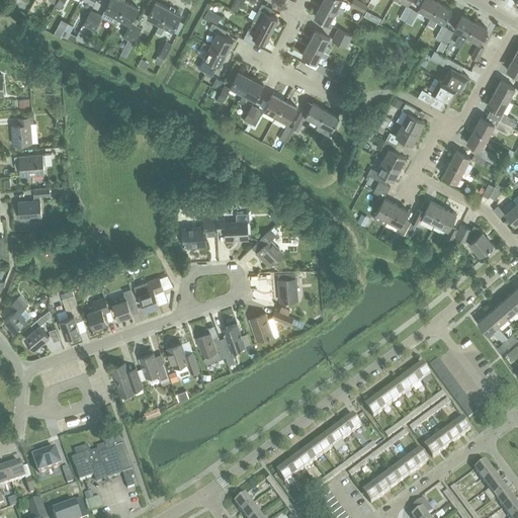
[(121,0),(110,0),(102,16),(114,23),(117,17),(125,2),(121,0)]
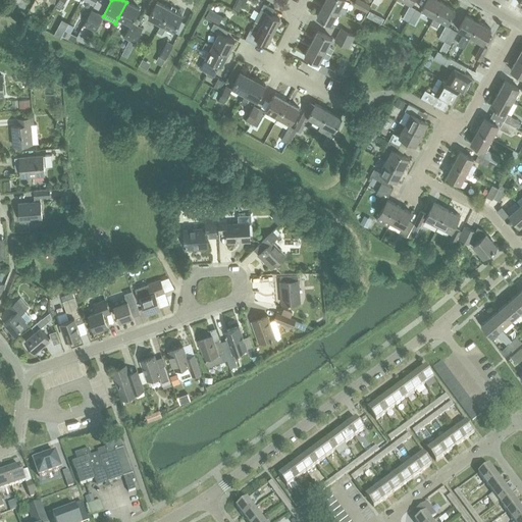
[(237,0),(232,9),(239,12),(245,0),(237,0)]
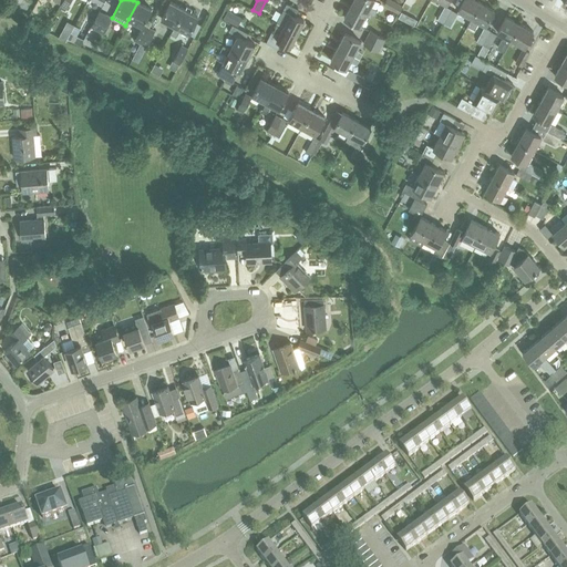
[(353,0),(352,4),(367,12),(374,17),(378,10),(370,7),(373,0),(353,0)]
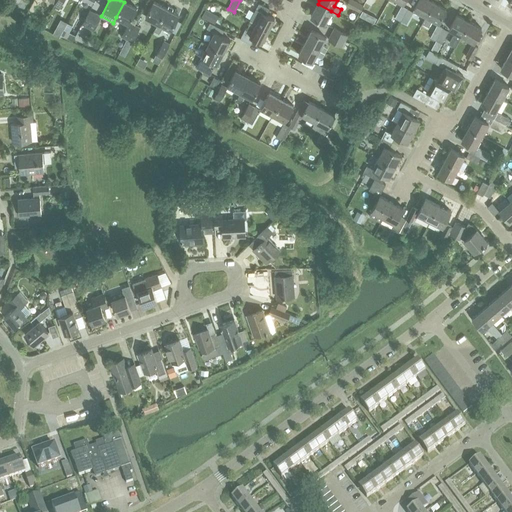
[(360,12),(364,6),(352,0),(349,0),(347,4),(360,12)]
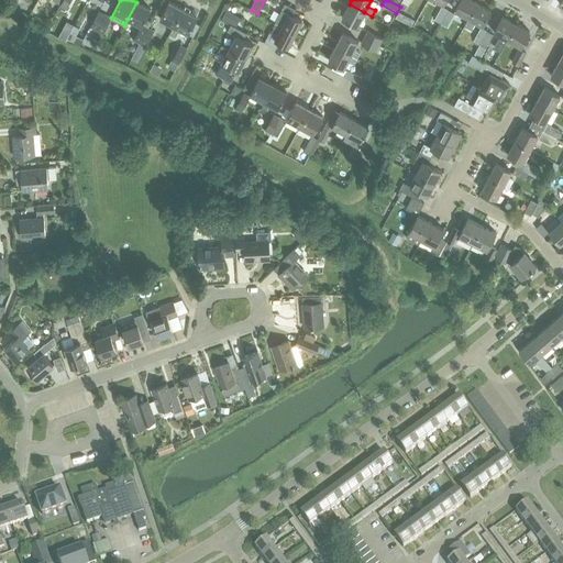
[(468,19),(477,2),(472,0),(461,0),(455,11),(468,19)]
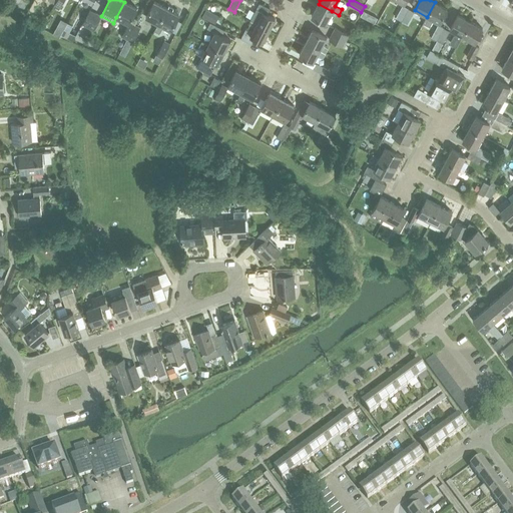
[(124,2),(116,17),(126,22),(125,25),(127,26),(121,36),(127,39),(134,25),(137,20),(132,17),(137,8),(124,2)]
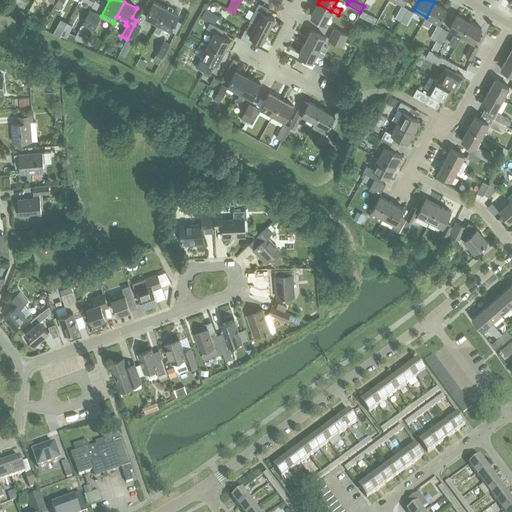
[(158,24),(166,8),(154,2),(145,17),(158,24)]
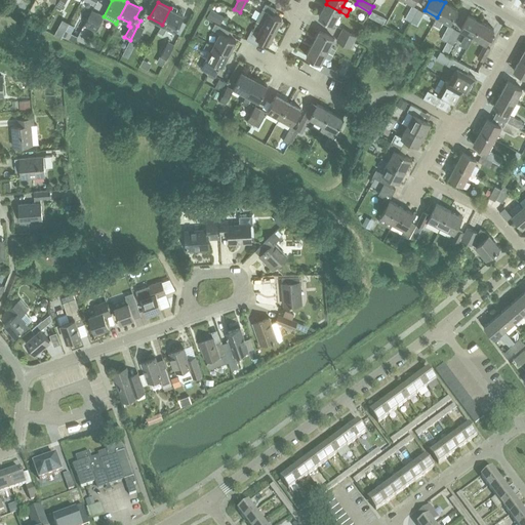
[(445,2),(437,17),(433,24),(440,28),(444,21),(449,24),(457,9),(445,2)]
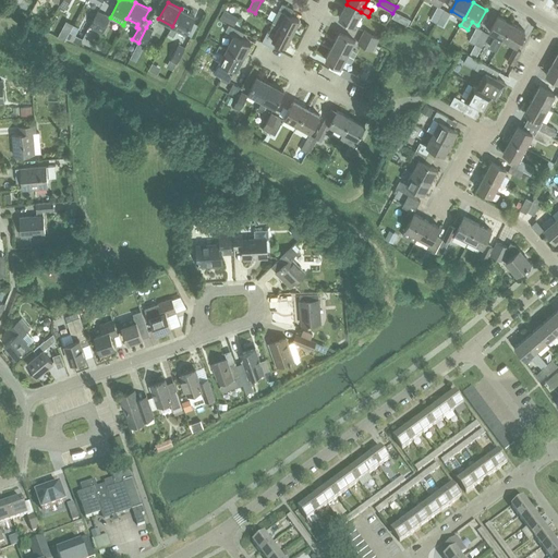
[(279,27),(293,34),(300,21),(291,16),(294,10),(282,3),(275,17),(273,23),(279,27)]
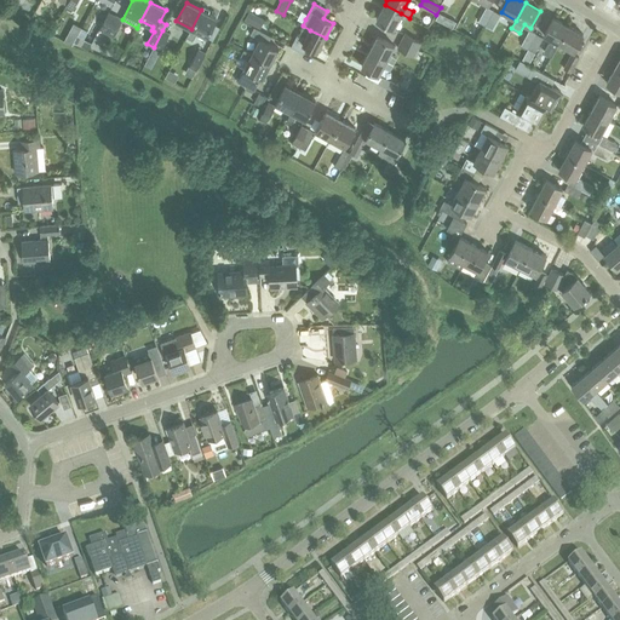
[(401,13),(385,5),(377,19),(394,29),(401,13)]
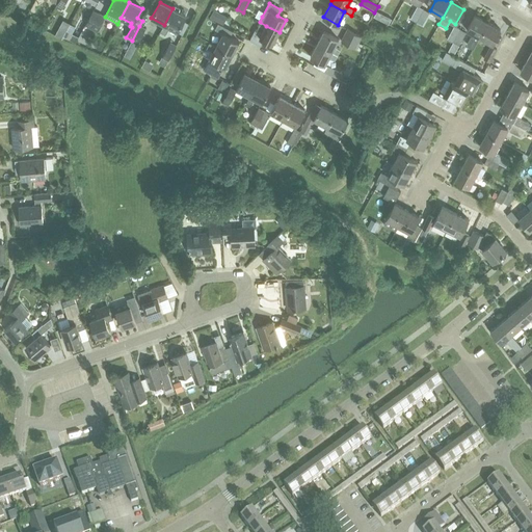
[(417,22),(423,9),(418,6),(410,19),(417,22)]
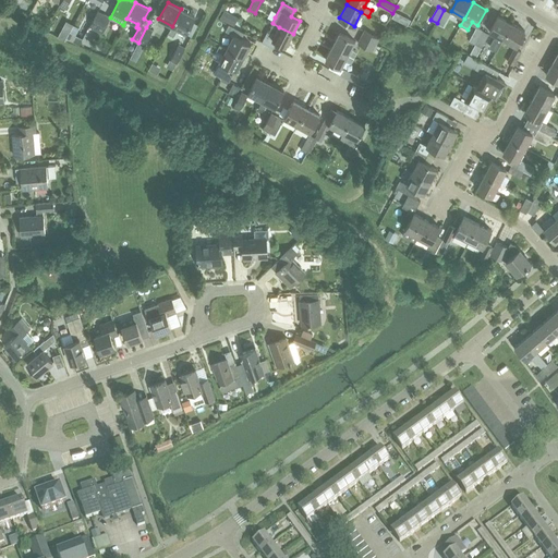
[(194,16),(181,9),(172,26),(168,34),(173,36),(178,28),(185,33),(192,22),(194,16)]
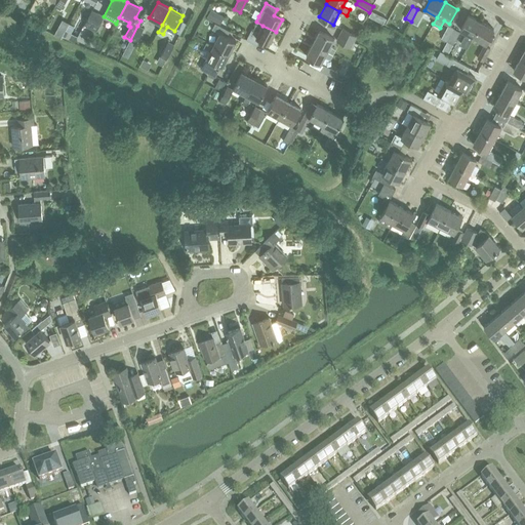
[(372,9),(369,15),(384,23),(387,17),(372,9)]
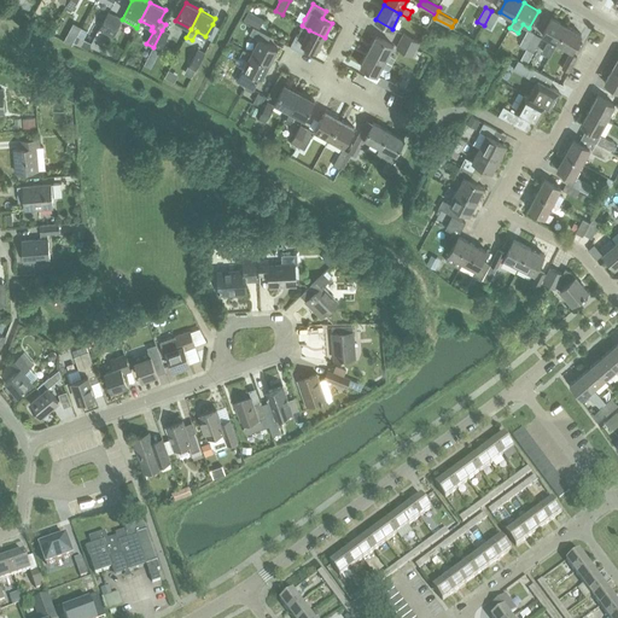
[(499,15),(491,11),(484,25),(490,29),(499,15)]
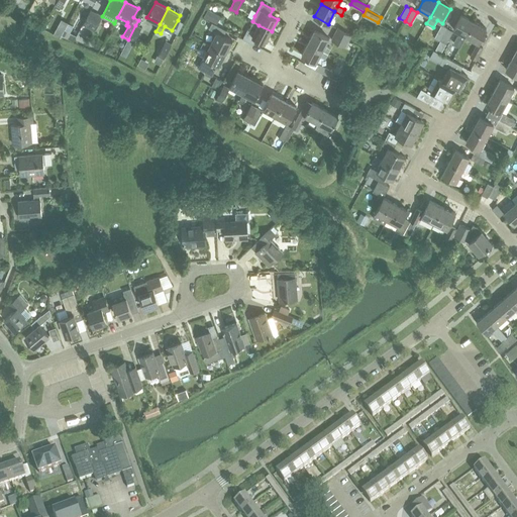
[(89,27),(96,13),(91,10),(83,24),(89,27)]
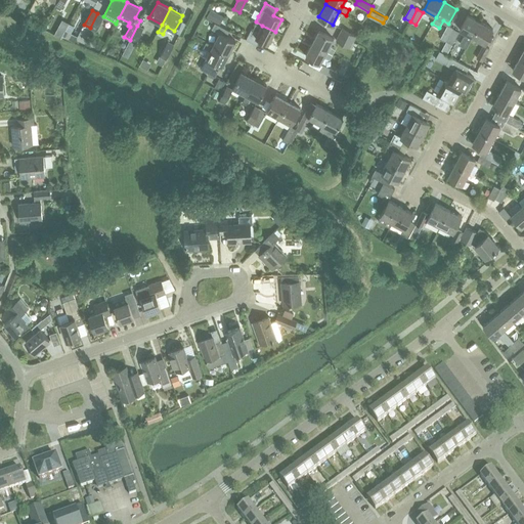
[(211,10),(207,17),(213,20),(217,13),(211,10)]
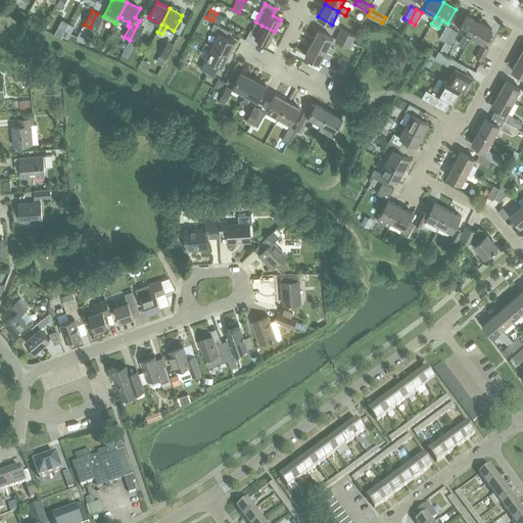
[(103,16),(97,13),(90,28),(95,31),(103,16)]
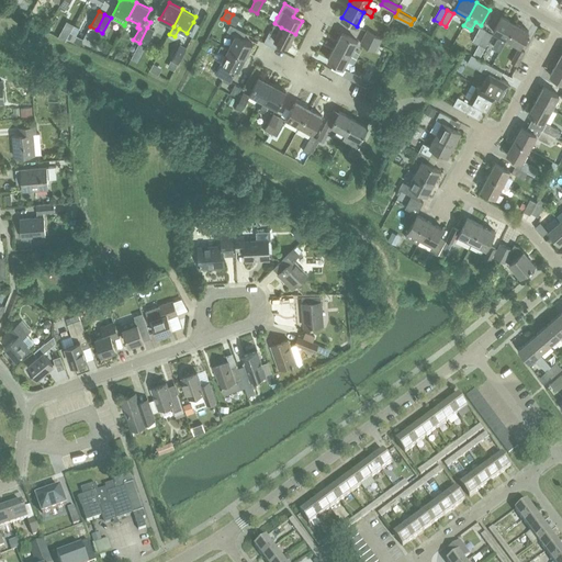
[(506,40),(515,24),(502,17),(493,32),(499,36),(497,38),(492,47),(501,52),(506,40)]
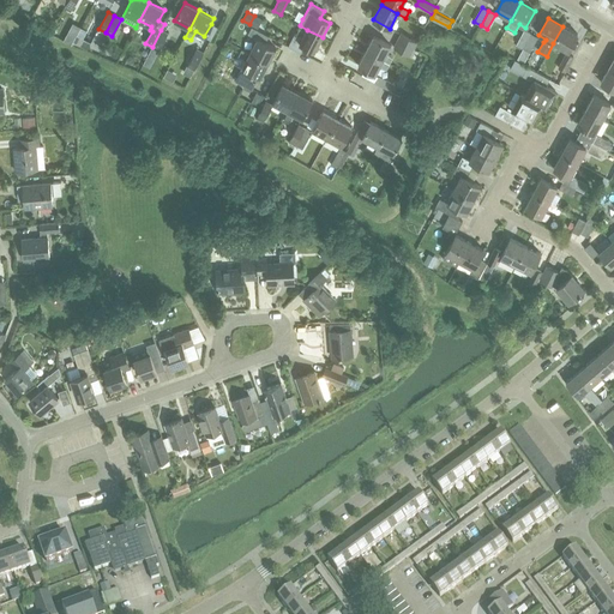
[(563,26),(553,43),(569,52),(577,35),(563,26)]
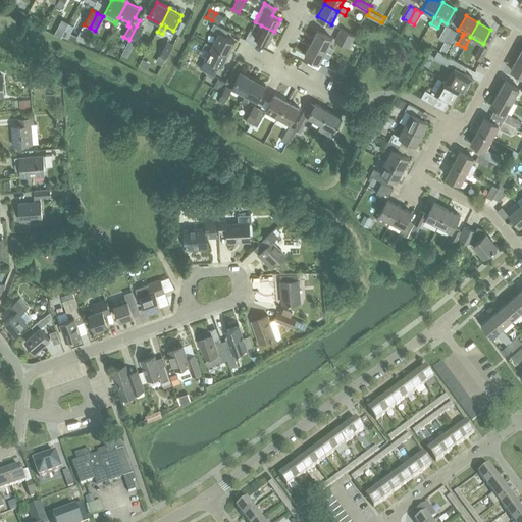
[(212,45),(228,54),(235,41),(225,36),(228,31),(214,23),(211,29),(219,33),(212,45)]
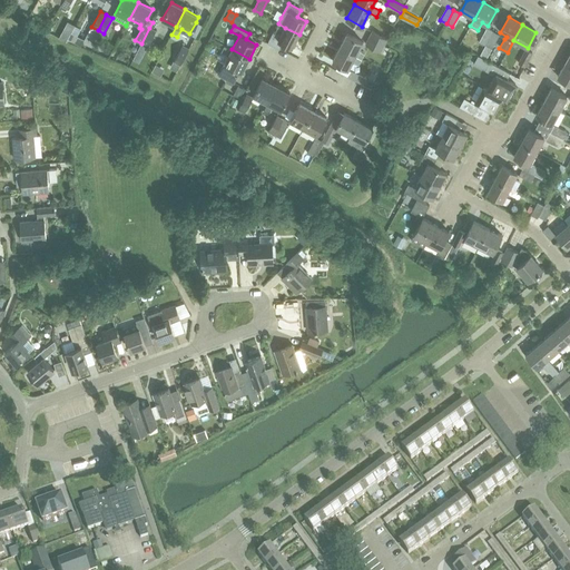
[(156,31),(149,28),(141,43),(148,47),(156,31)]
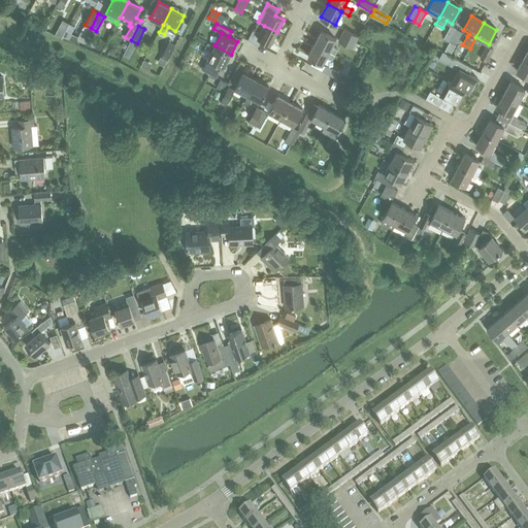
[(277,32),(264,26),(260,34),(254,30),(248,40),(259,46),(262,39),(270,44),(277,32)]
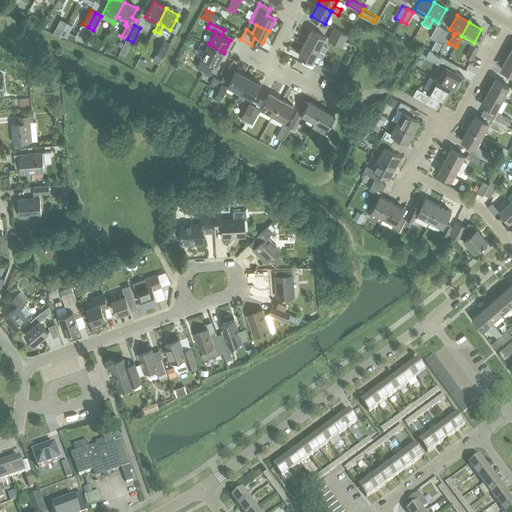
[(436,40),(443,28),(437,25),(430,37),(436,40)]
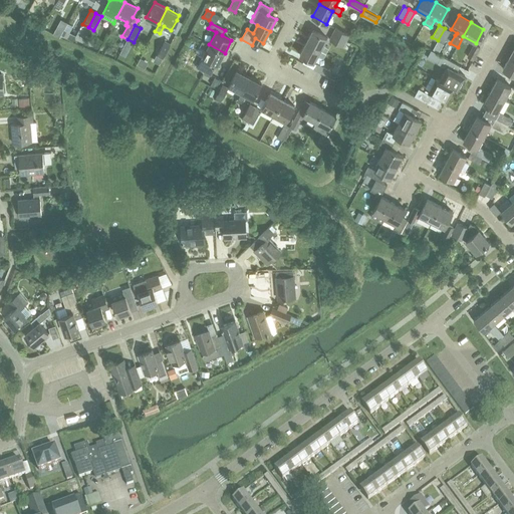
[(57,26),(53,33),(60,36),(64,29),(57,26)]
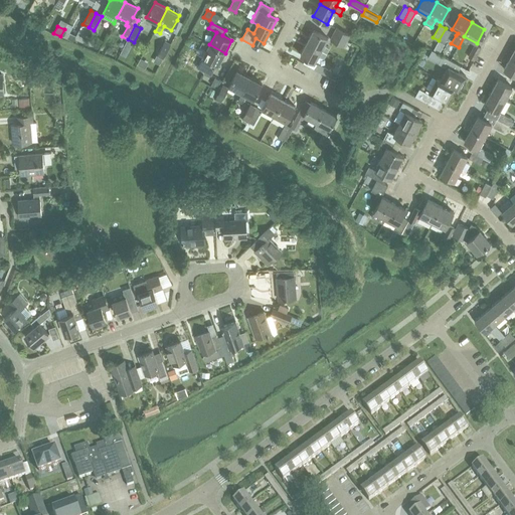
[(334,34),(347,41),(350,35),(337,28),(334,34)]
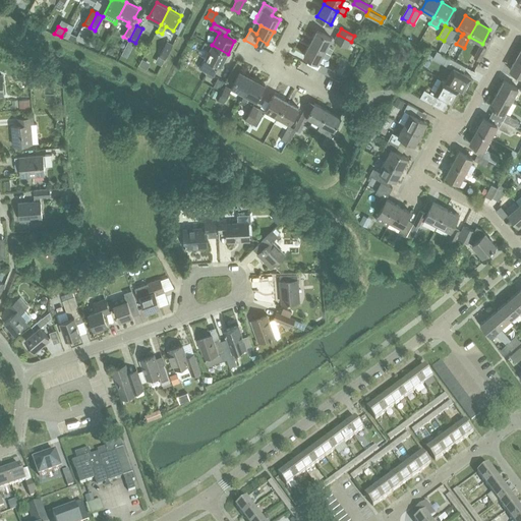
[(457,32),(451,29),(444,41),(450,45),(457,32)]
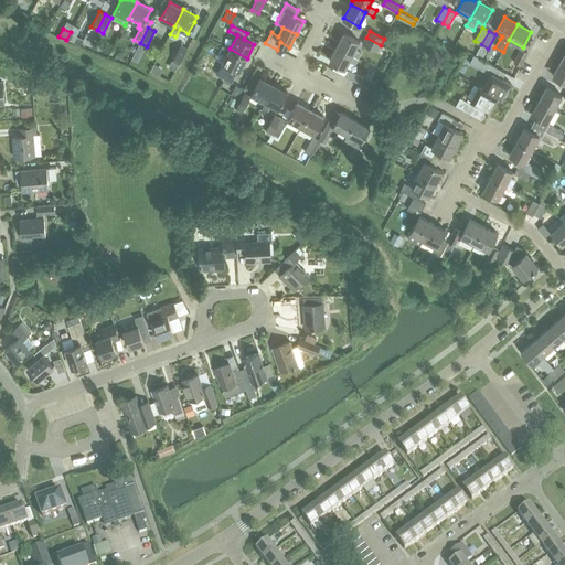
[(71,33),(68,39),(80,45),(83,40),(71,33)]
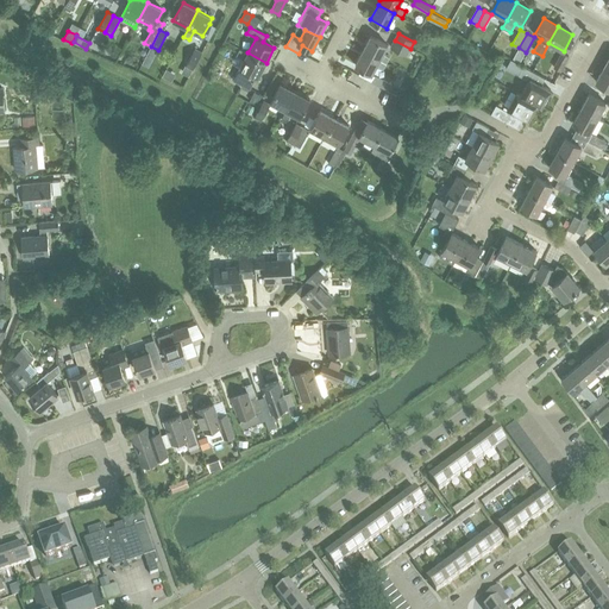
[(363,51),(387,63),(390,57),(383,54),(388,45),(371,36),(363,51)]
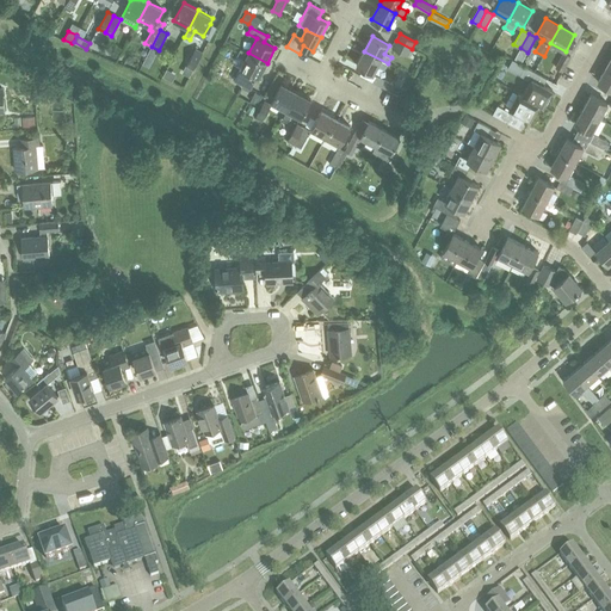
[(412,49),(396,41),(393,48),(408,56),(412,49)]
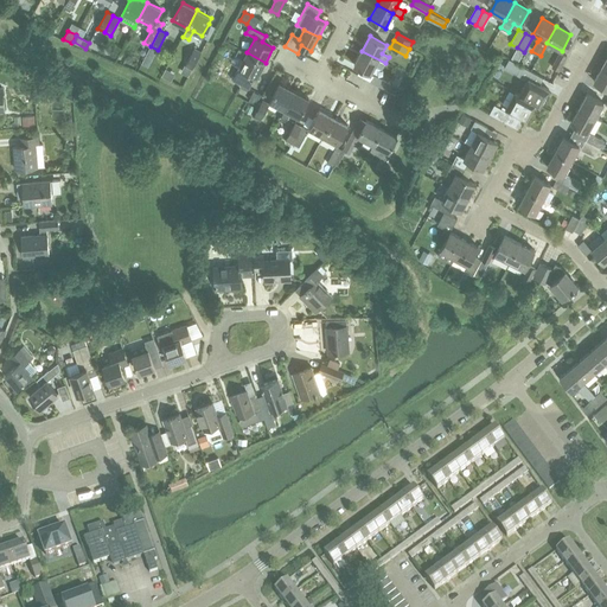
[(151,46),(146,55),(153,58),(158,50),(151,46)]
